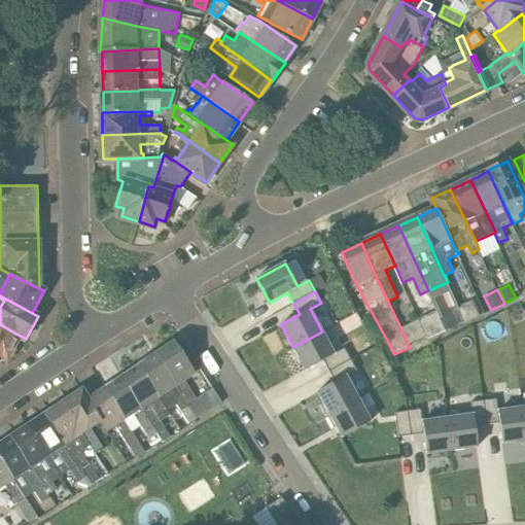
[(458,307),(464,321),(480,314),(474,300),(458,307)]
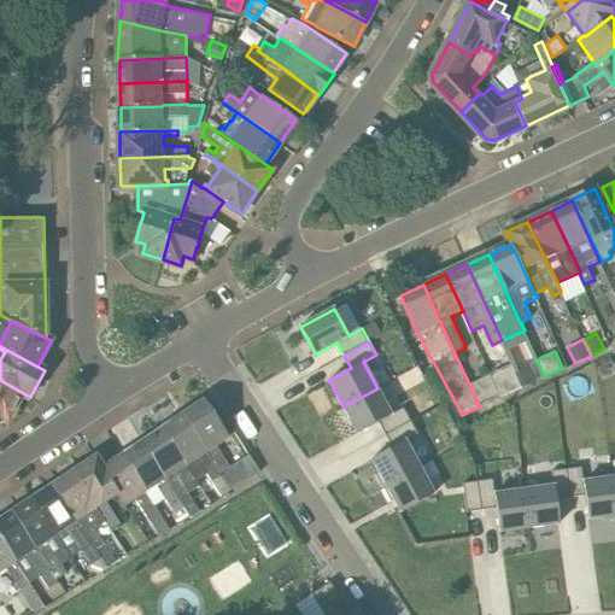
[(501,393),(502,396),(522,386),(515,370),(511,363),(491,373),(502,393),(501,393)]
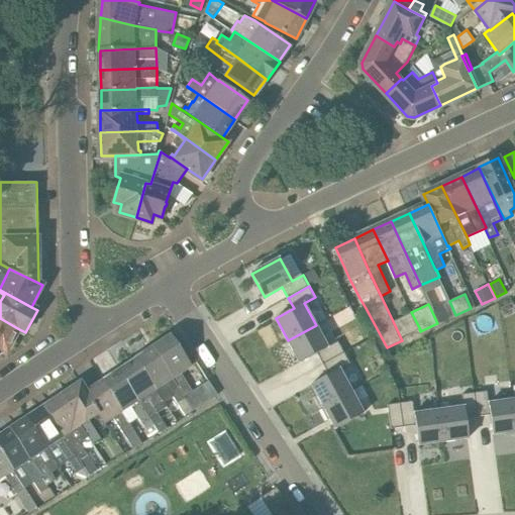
[(431,310),(437,323),(450,318),(444,304),(431,310)]
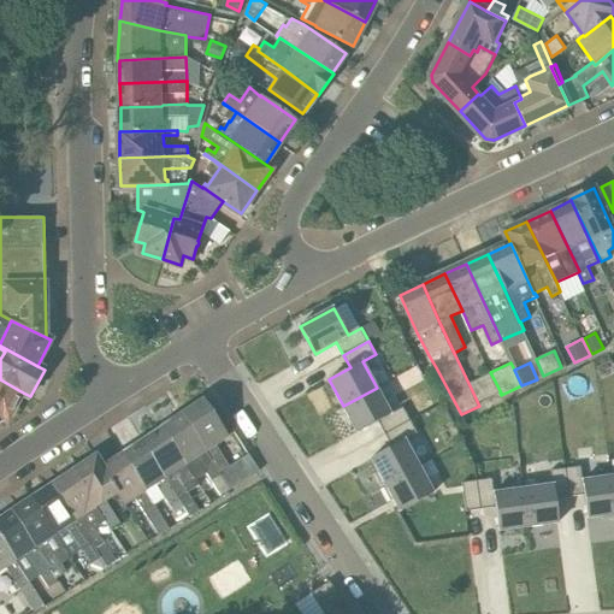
[(478,403),(500,393),(501,393),(490,372),(468,383),(478,403)]
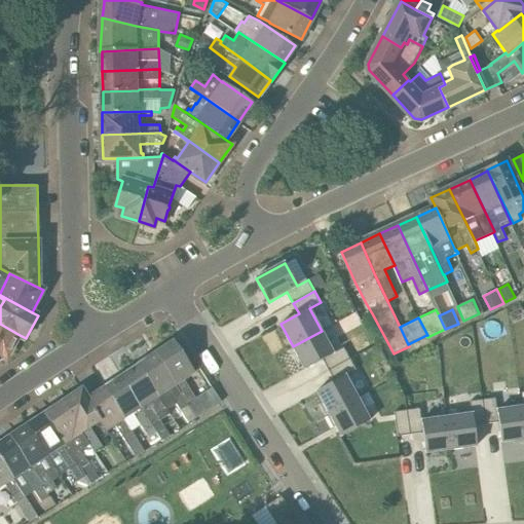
[(0,352),(3,354),(7,358),(20,335),(0,324),(0,352)]
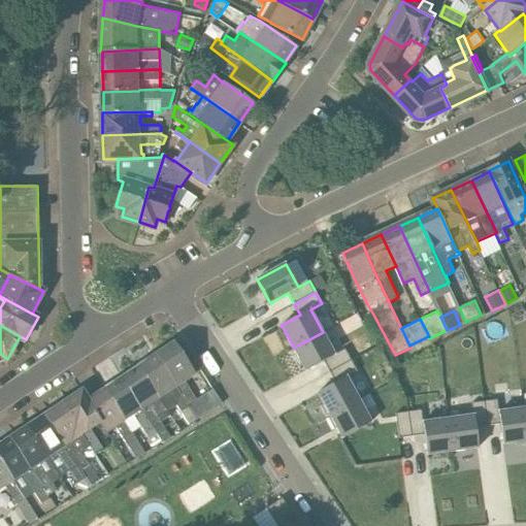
[(325,360),(331,371),(353,359),(347,348),(335,354),(323,332),(294,348),(306,370),(325,360)]
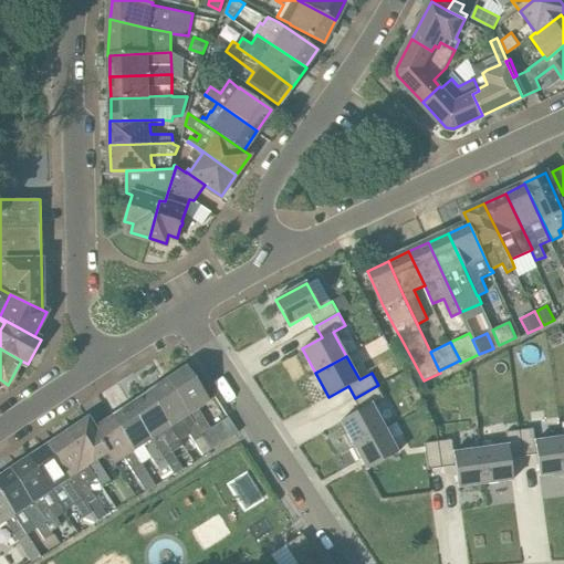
[(196,364),(188,369),(197,382),(204,377),(196,364)]
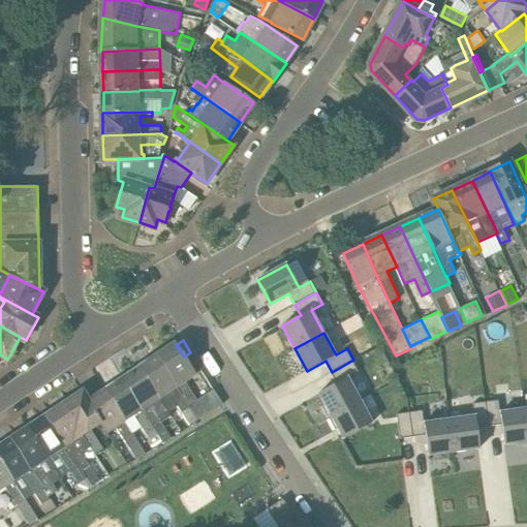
[(159,357),(199,420),(217,408),(208,394),(197,400),(186,380),(195,374),(176,345),(159,357)]
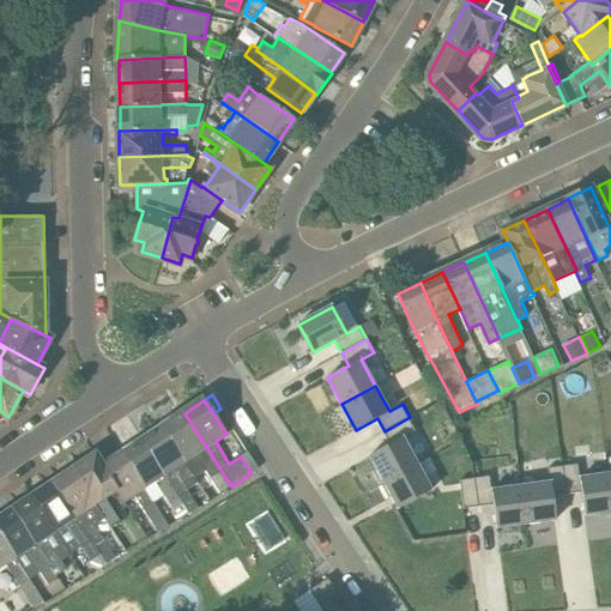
[(222,492),(231,487),(185,413),(163,428),(198,482),(210,475),(222,492)]
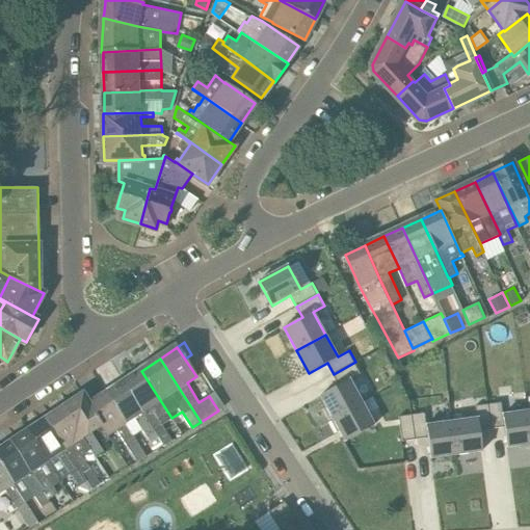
[(334,374),(339,386),(321,395),(334,418),(363,402),(350,379),(362,373),(355,362),(334,374)]
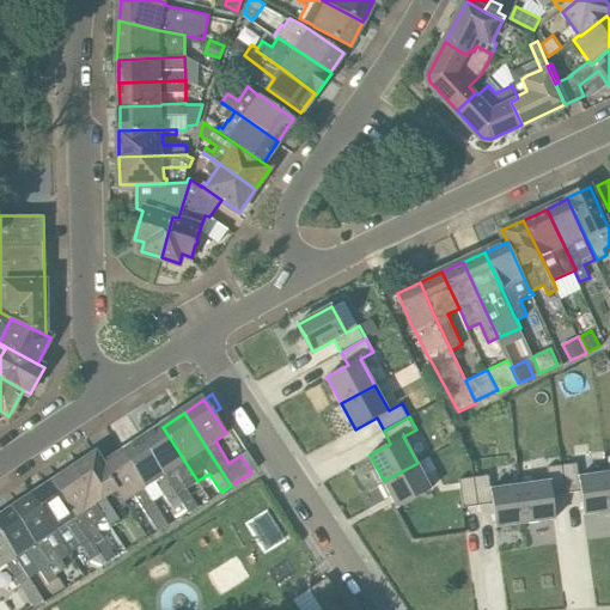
[(197,505),(187,488),(197,481),(163,427),(142,440),(182,499),(181,499),(189,511),(197,505)]
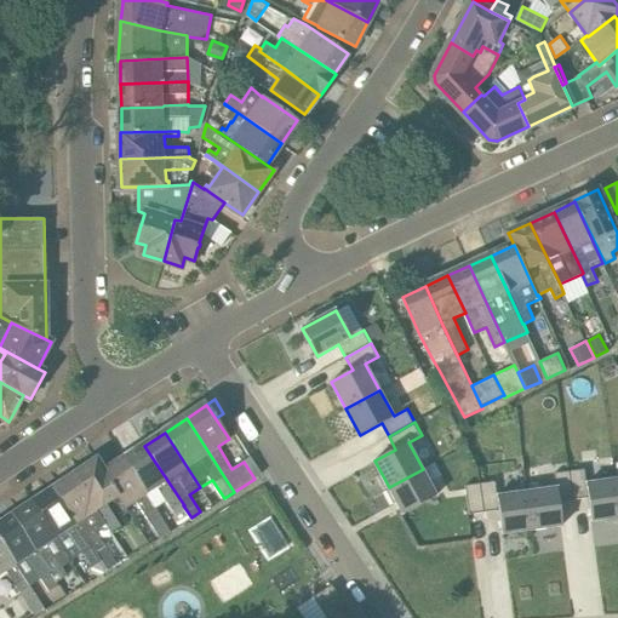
[(164,493),(175,511),(183,505),(184,505),(144,446),(125,458),(153,501),(164,493)]
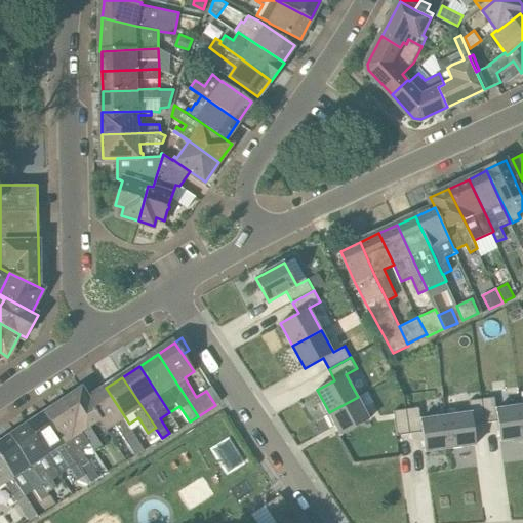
[(128,424),(129,424),(106,388),(88,399),(102,419),(108,429),(116,424),(129,445),(138,439),(128,424)]
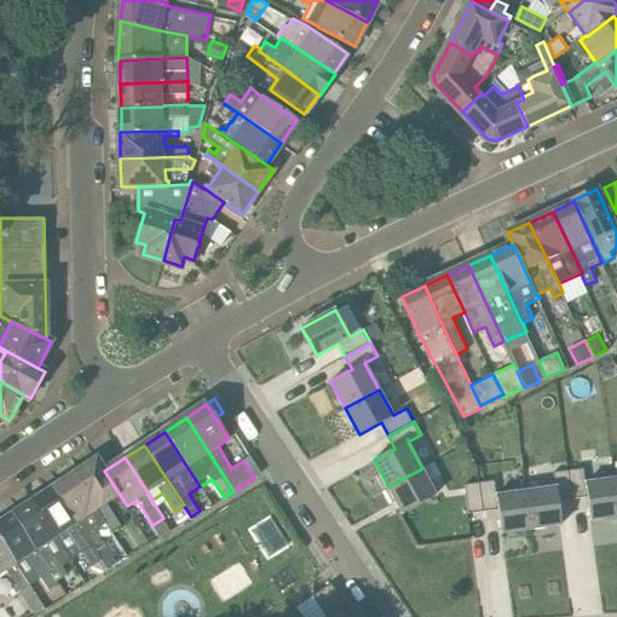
[(99,508),(108,522),(105,523),(110,530),(120,524),(107,503),(120,495),(104,471),(97,460),(76,473),(99,508)]
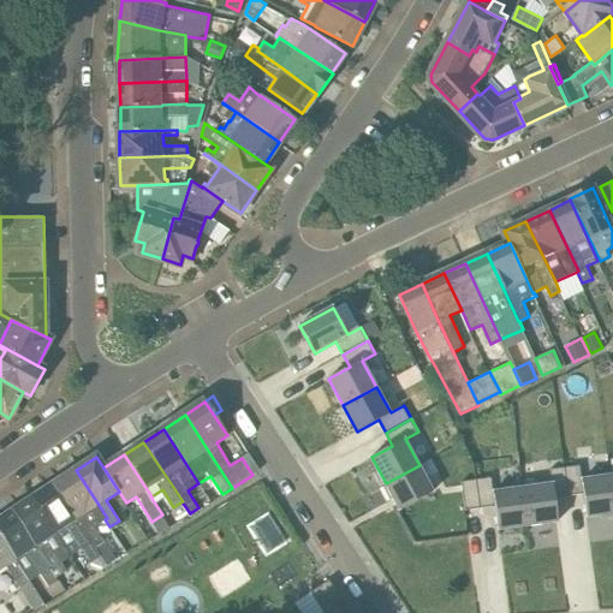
[(566,466),(570,495),(584,493),(588,517),(612,512),(612,475),(583,478),(581,464),(566,466)]
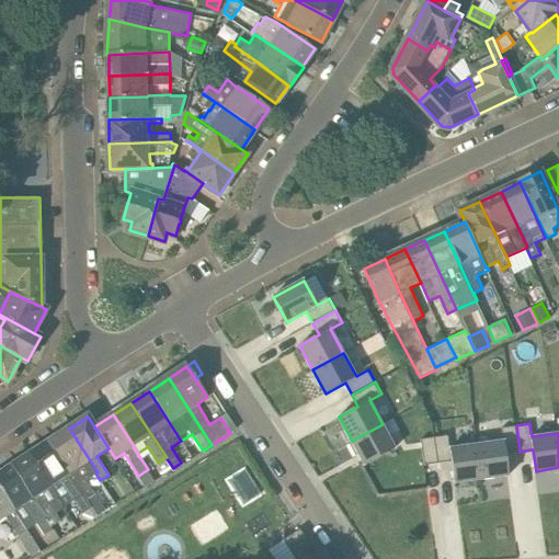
[(383,424),(352,441),(365,465),(396,448),(383,424)]
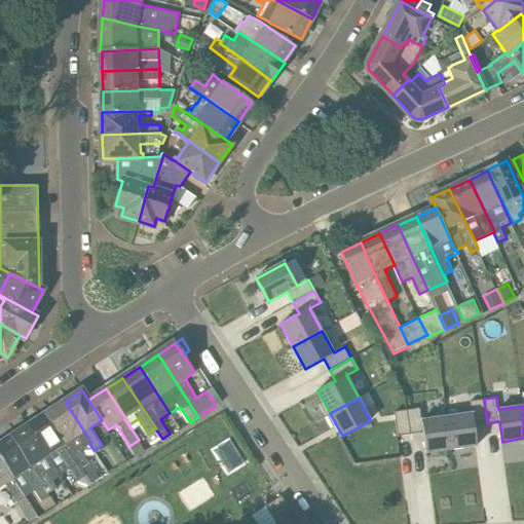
[(473,413),(448,416),(452,449),(478,445),(475,425),(487,423),(484,399),(471,401),(473,413)]
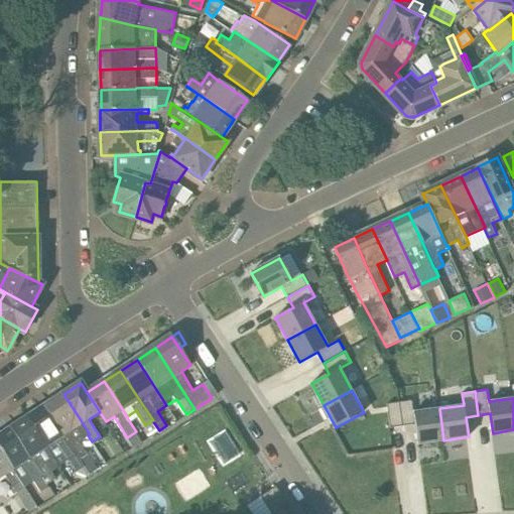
[(46,405),(86,465),(84,466),(89,474),(97,469),(80,441),(88,435),(90,434),(83,423),(63,394),(46,405)]
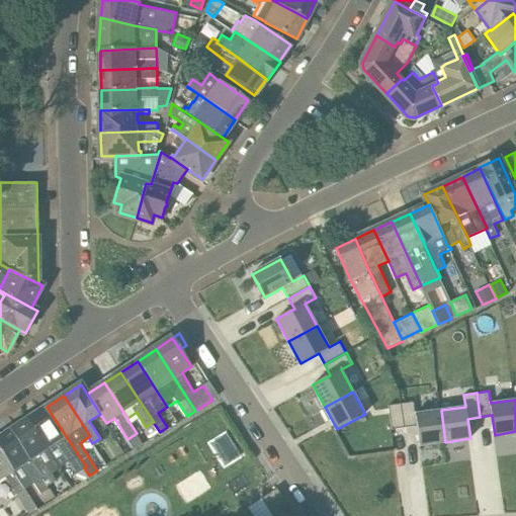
[(415,402),(402,403),(405,427),(417,425),(420,445),(445,442),(441,410),(416,414),(415,402)]
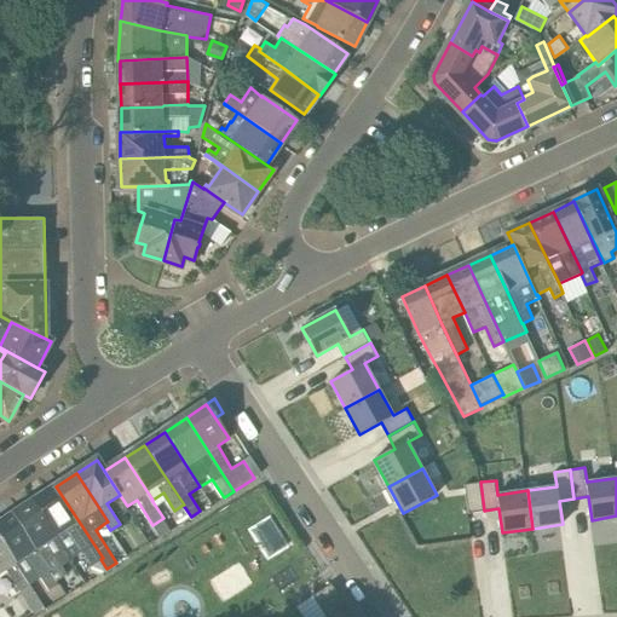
[(470,513),(484,511),(480,482),(466,484),(470,513)]
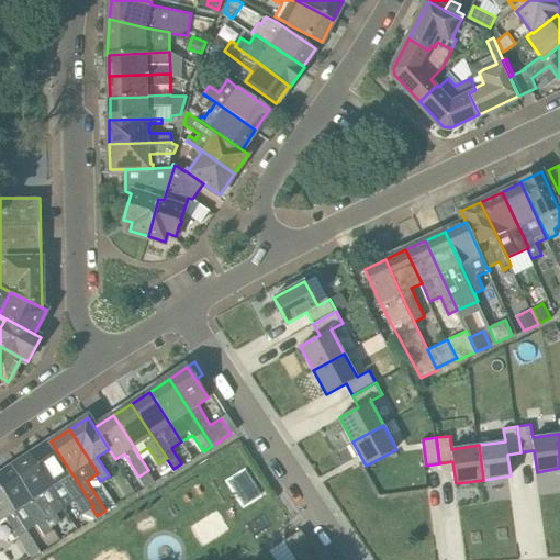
[(82,513),(91,507),(93,506),(51,441),(32,455),(36,462),(66,506),(75,501),(82,513)]
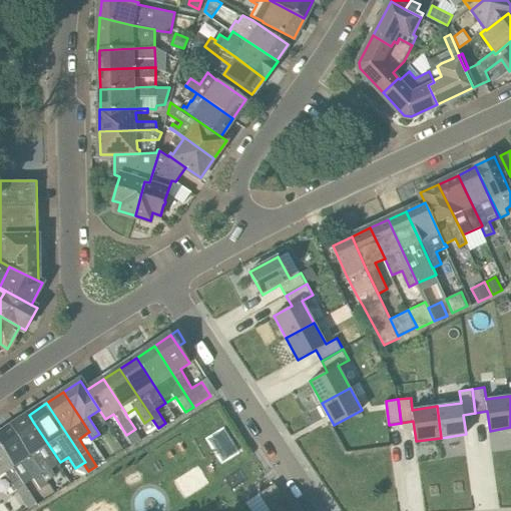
[(43,473),(60,462),(33,422),(29,415),(12,426),(43,473)]
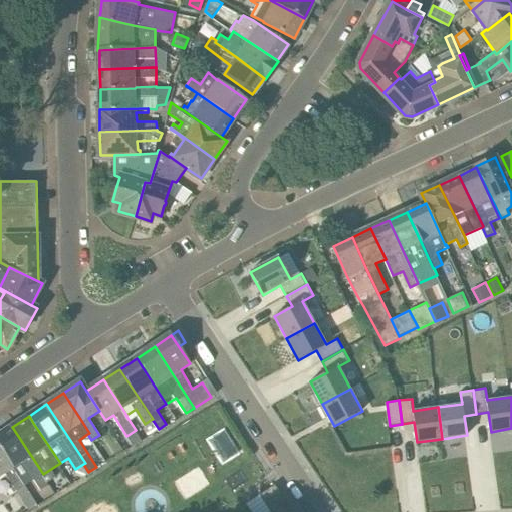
[(42,475),(43,474),(12,427),(0,434),(0,444),(15,467),(26,484),(34,479),(41,489),(48,485),(42,475)]
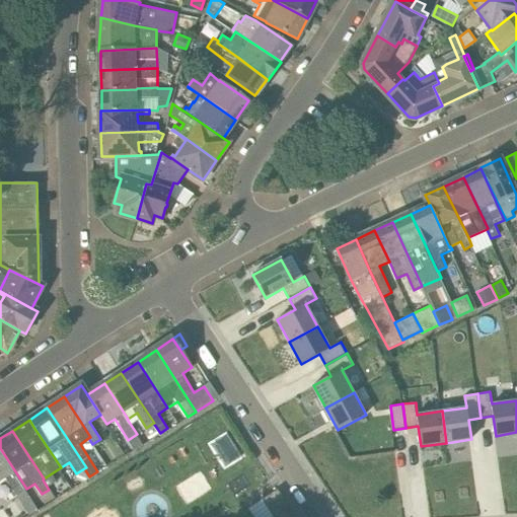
[(25,489),(26,489),(15,471),(0,448),(0,489),(8,502),(18,495),(30,515),(39,510),(25,489)]
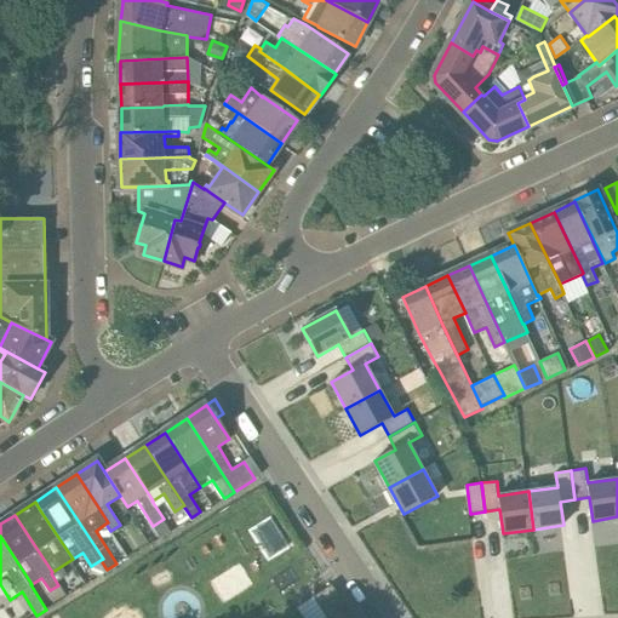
[(315,596),(328,617),(354,617),(332,584),(315,596)]
